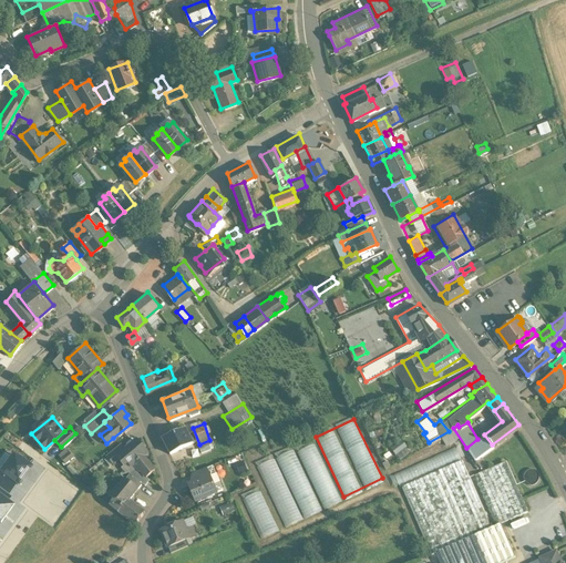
[(183,427),(161,436),(168,450),(192,441),(188,432),(185,433),(183,427)]
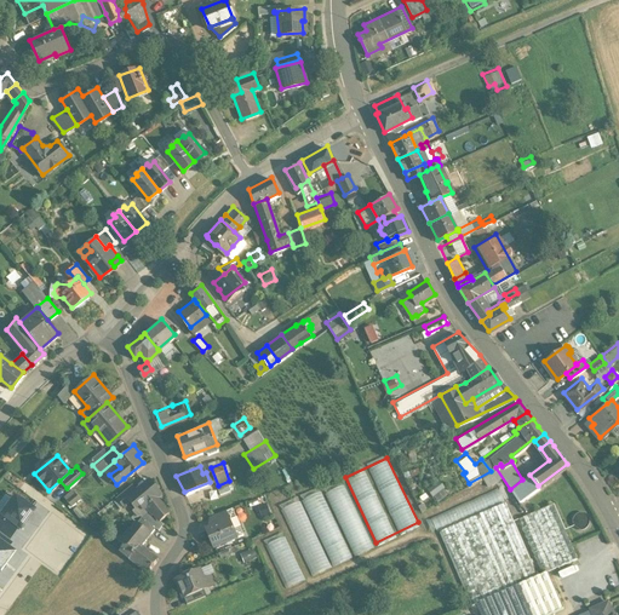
[(522,480),(510,489),(517,501),(538,486),(529,475),(522,480)]
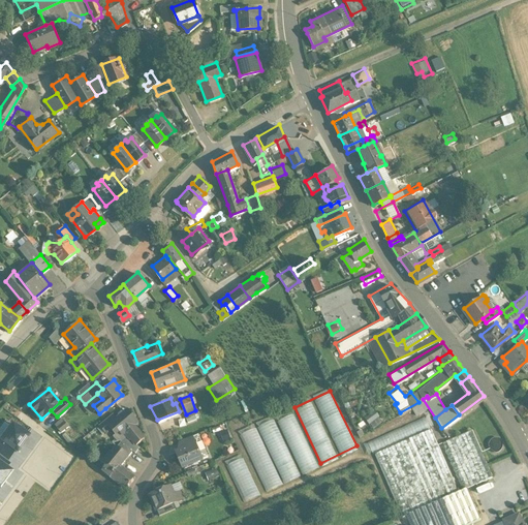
[(143,435),(132,424),(136,421),(125,407),(116,415),(107,423),(110,425),(115,432),(119,428),(122,432),(123,431),(126,434),(128,436),(129,435),(135,442),(143,435)]
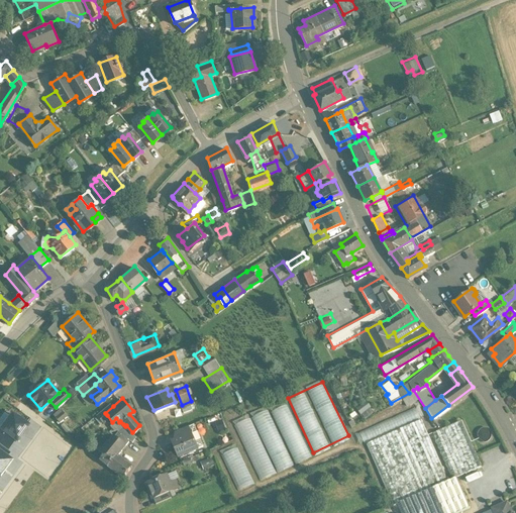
[(359,405),(364,410),(372,403),(368,398),(359,405)]
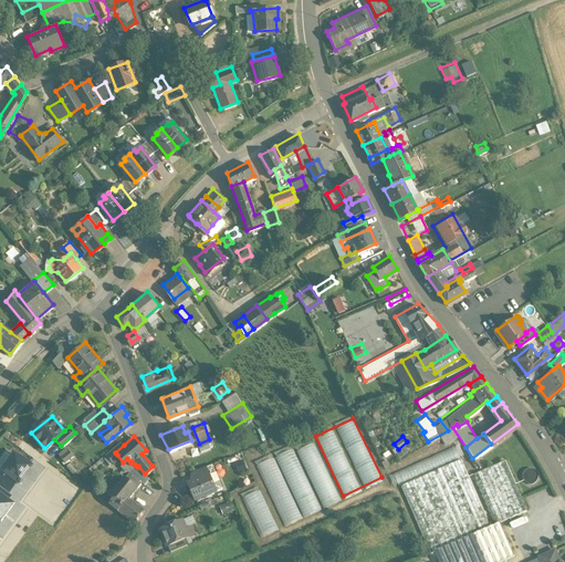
[(119,440),(104,453),(111,460),(117,455),(115,453),(124,445),(119,440)]
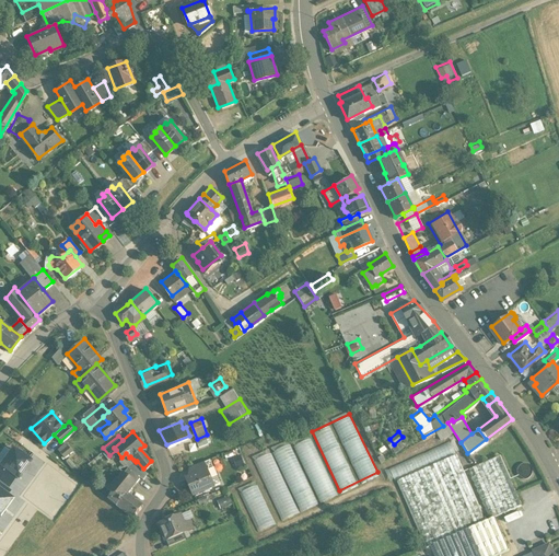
[(337,491),(310,437),(292,444),(321,500),(337,491)]
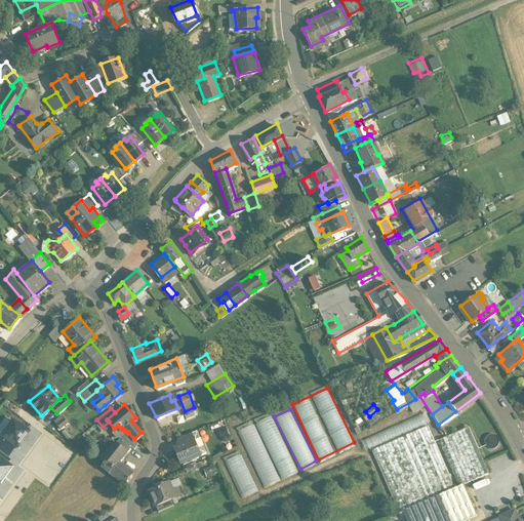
[(369,447),(426,422),(420,410),(363,436),(369,447)]
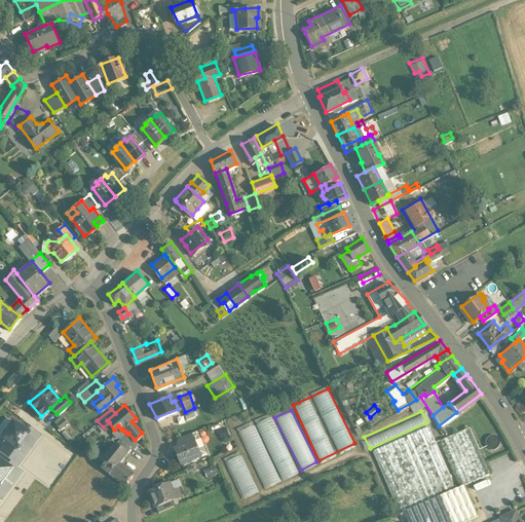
[(297,470),(270,415),(255,422),(282,478),(297,470)]
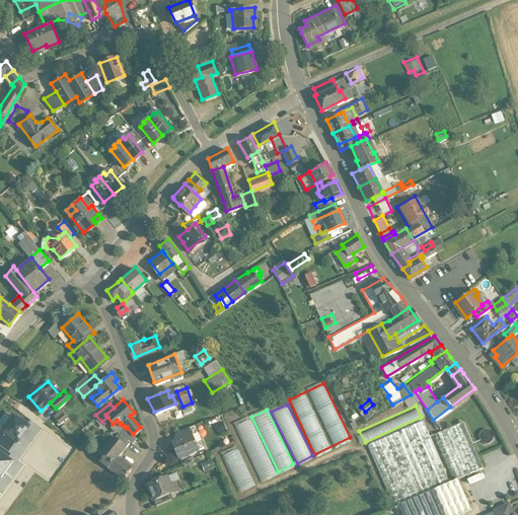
[(11,413),(0,428),(0,429),(13,439),(15,440),(26,425),(11,413)]
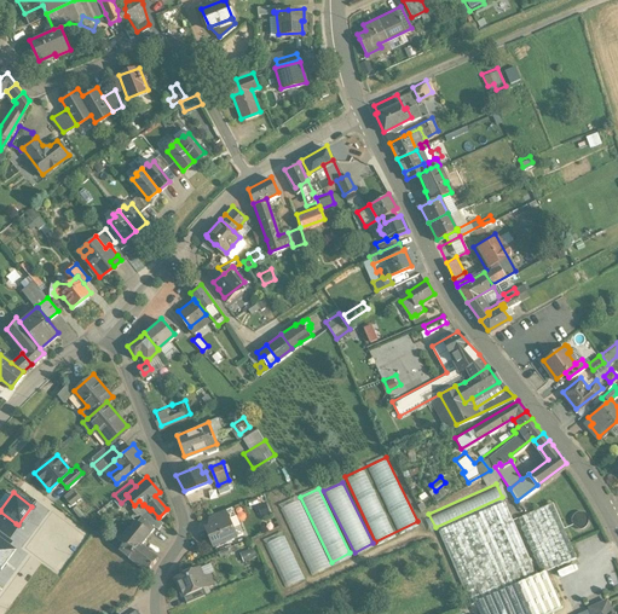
[(75,492),(65,499),(70,505),(80,498),(75,492)]
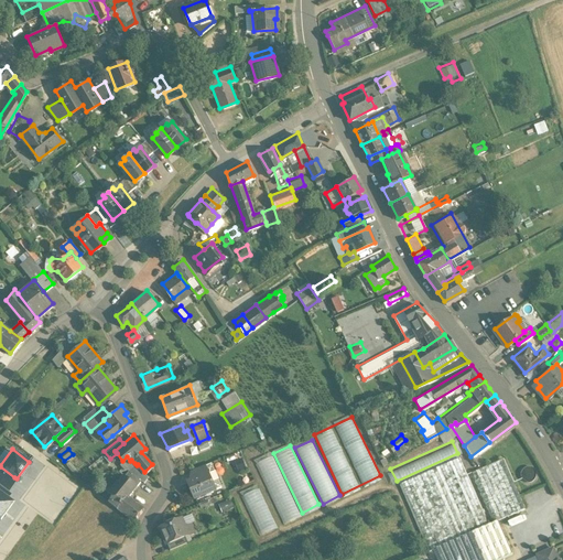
[(282,521),(300,513),(272,454),(255,462),(282,521)]
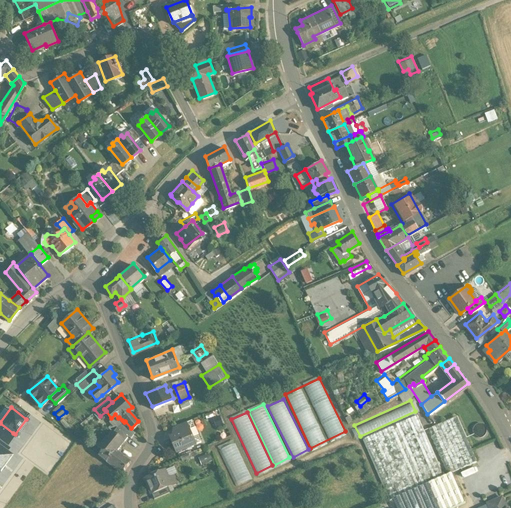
[(416,413),(361,437),(388,498),(443,473),(416,413)]
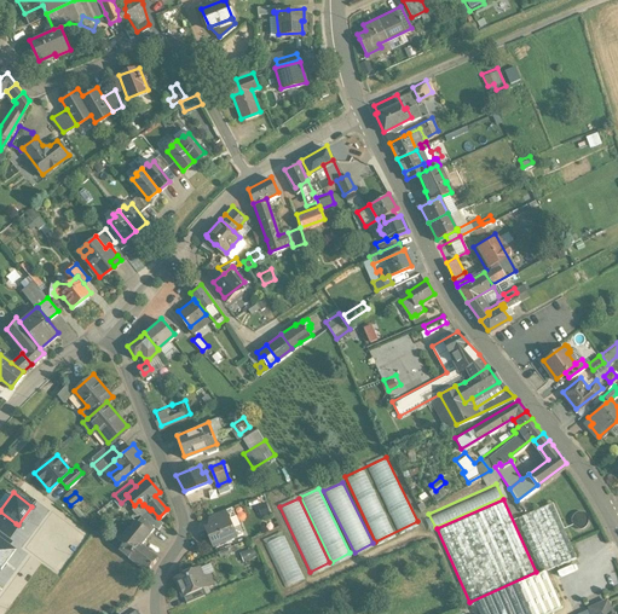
[(552,500),(517,516),(541,571),(576,555),(552,500)]
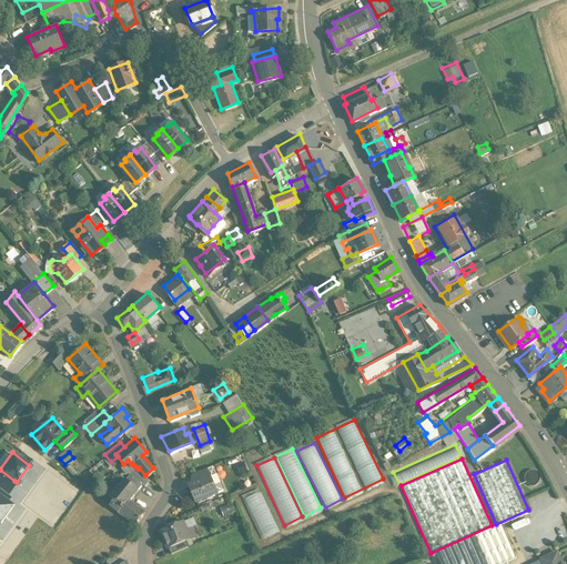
[(208,465),(194,471),(198,479),(209,474),(211,473),(208,465)]
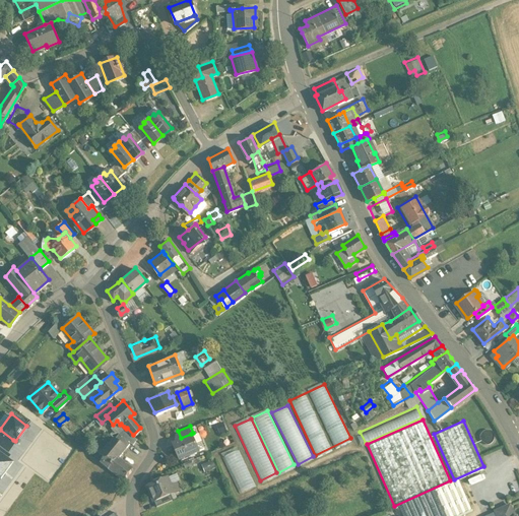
[(133,435),(127,428),(126,429),(124,427),(118,432),(129,441),(132,443),(136,437),(133,436),(133,435)]
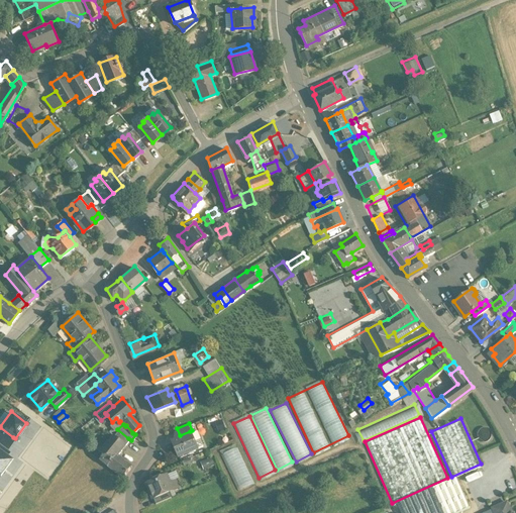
[(13,437),(0,427),(0,443),(6,447),(13,437)]
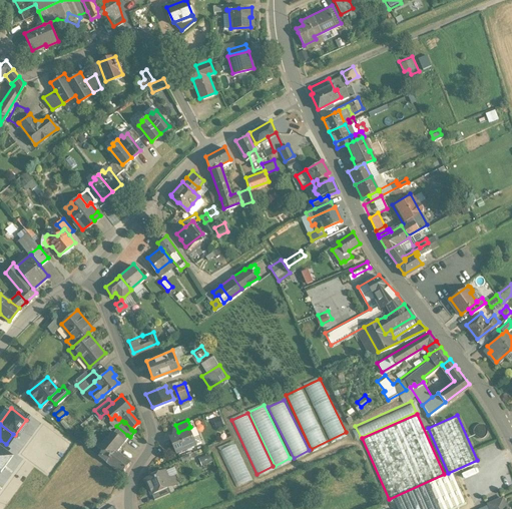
[(127,435),(116,426),(112,431),(123,440),(127,435)]
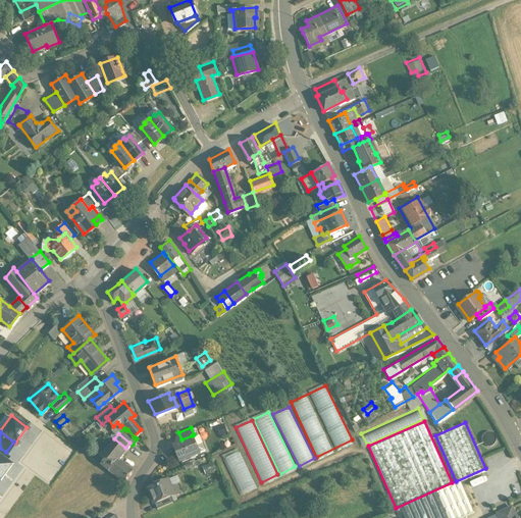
[(192,435),(181,439),(183,439),(173,444),(179,459),(189,455),(191,456),(195,454),(195,452),(197,452),(194,444),(196,443),(192,435)]
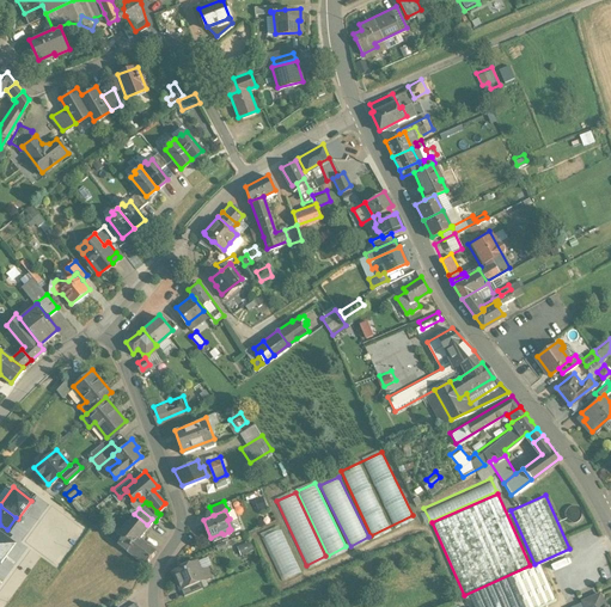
[(147,525),(134,514),(117,534),(121,537),(117,543),(126,550),(127,549),(145,563),(156,549),(139,537),(147,525)]
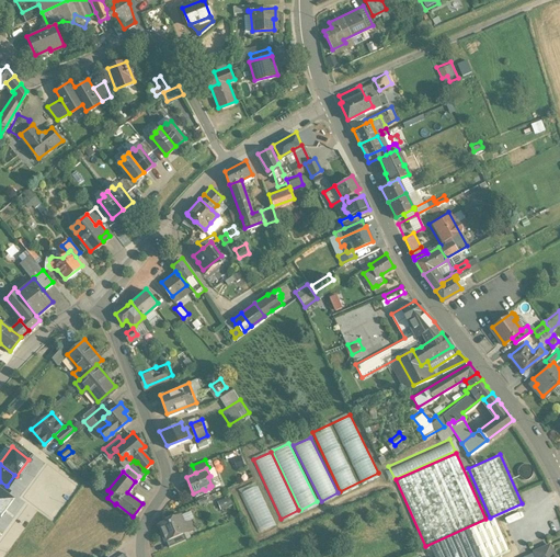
[(0,489),(6,493),(10,488),(7,486),(0,481),(0,489)]
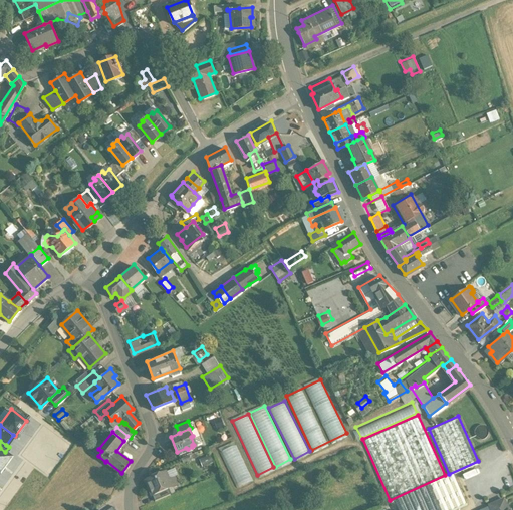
[(251,478),(235,443),(220,450),(236,485),(251,478)]
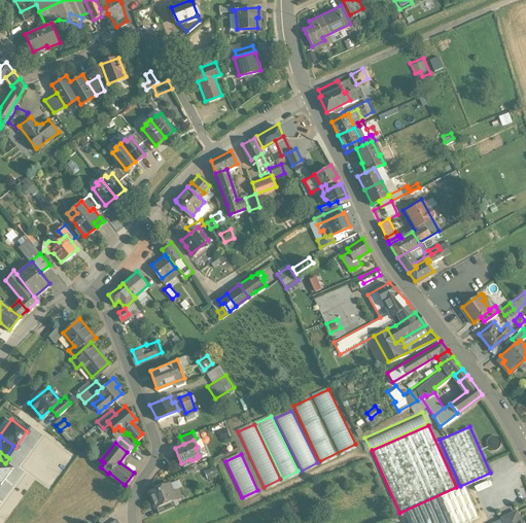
[(0,482),(10,467),(5,463),(0,459),(0,482)]
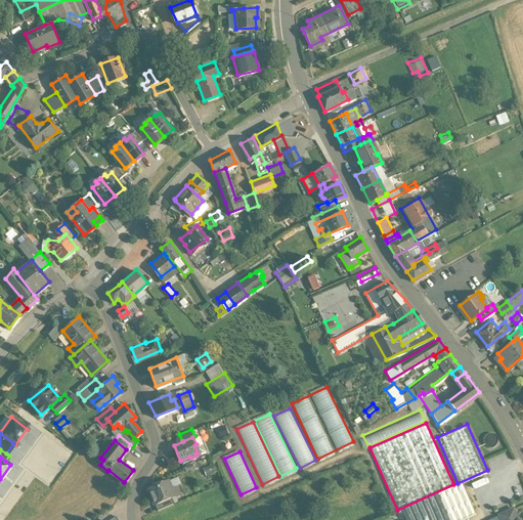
[(205,464),(208,472),(219,468),(216,460),(205,464)]
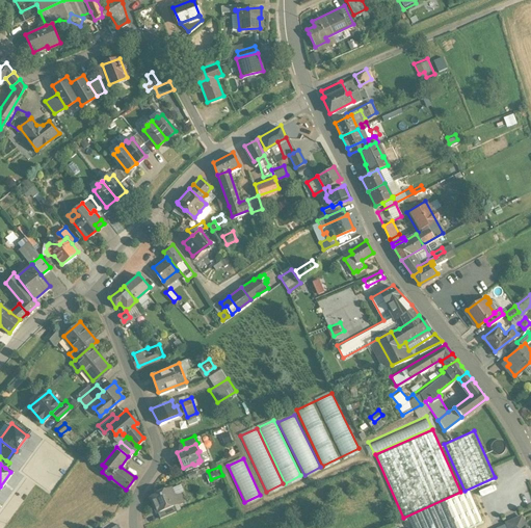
[(170,486),(150,495),(157,510),(174,503),(183,499),(180,492),(174,495),(170,486)]
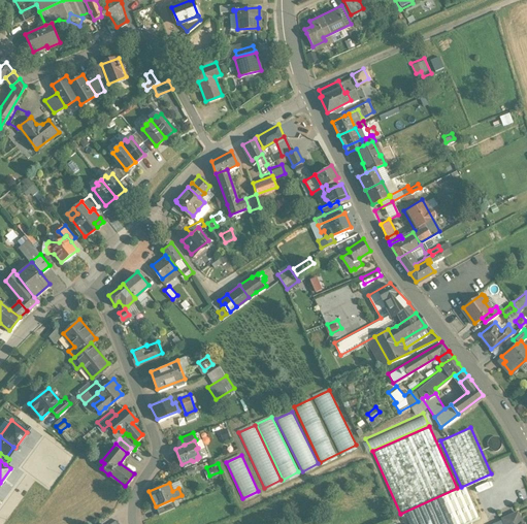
[(408,523),(463,523),(478,518),(463,486),(461,487),(404,513),(408,523)]
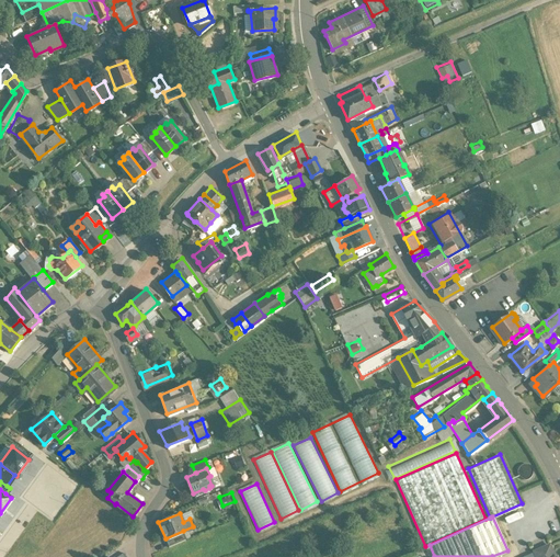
[(183,531),(166,538),(168,545),(185,537),(183,531)]
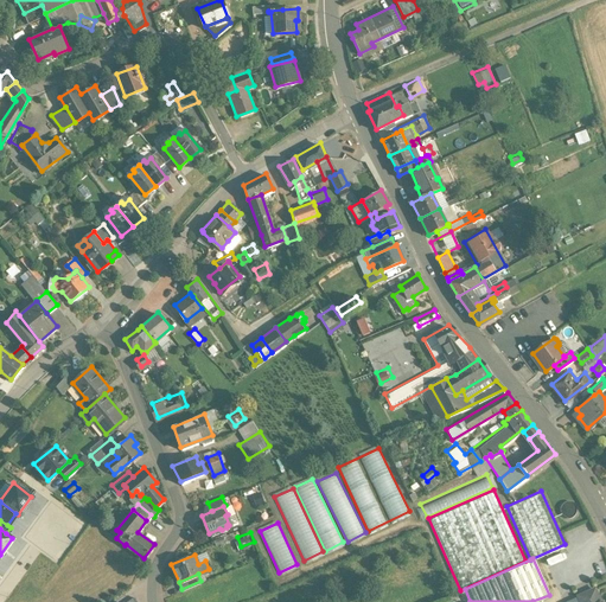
[(594,586),(576,594),(580,601),(599,601),(601,601),(594,586)]
